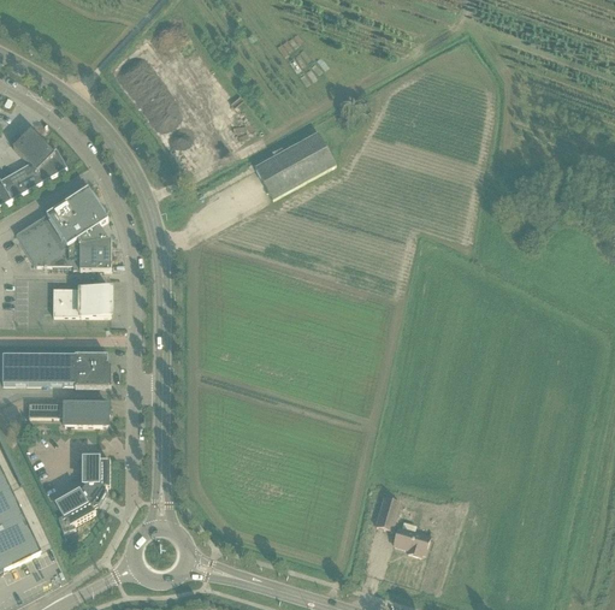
[(254,166),(272,197),(336,163),(318,131),(254,166)]
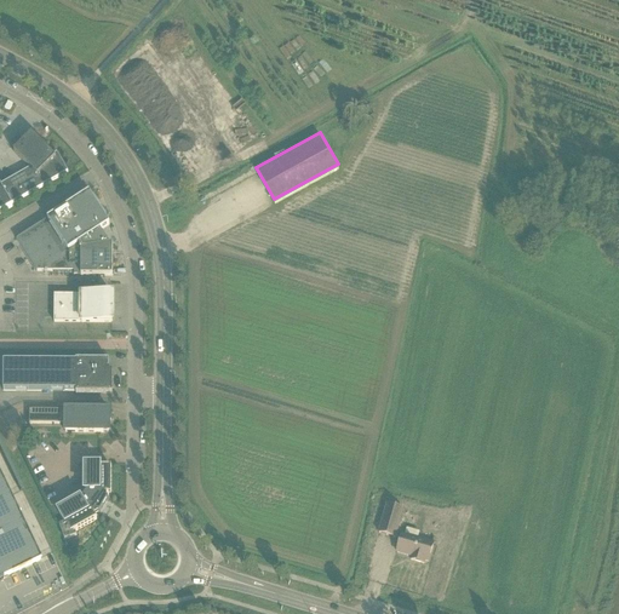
[(0,207),(11,201),(10,199),(67,167),(67,166),(66,166),(56,150),(53,151),(41,139),(40,139),(26,135),(27,133),(26,133),(12,147),(30,165),(0,183),(0,207)]
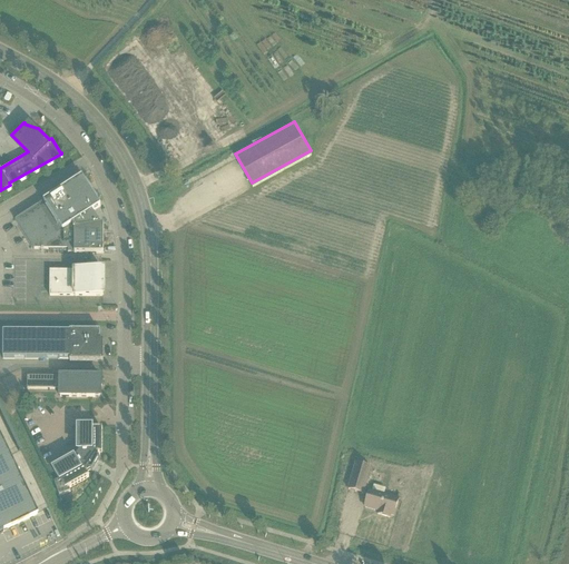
[(74,249),(101,249),(102,249),(102,240),(102,220),(99,220),(90,207),(99,201),(80,172),(15,216),(32,245),(74,245),(74,249)]
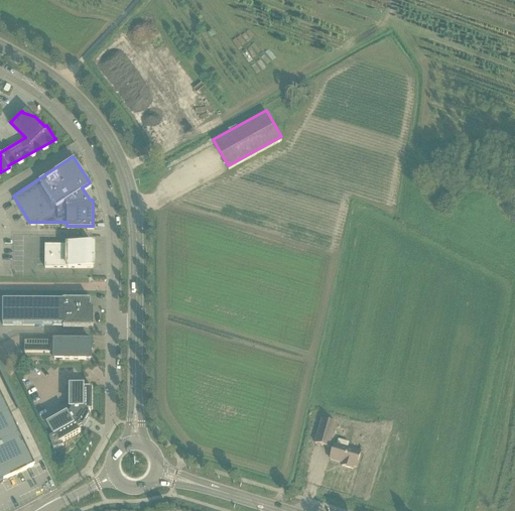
[(82,264),(92,264),(93,242),(83,242),(44,241),(44,264),(82,264)]
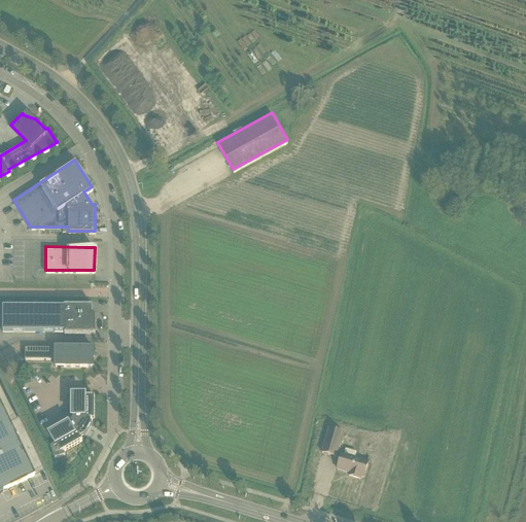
[(64,329),(93,331),(94,331),(95,312),(91,312),(91,304),(64,303),(64,304),(2,303),(1,327),(64,327),(64,329)]
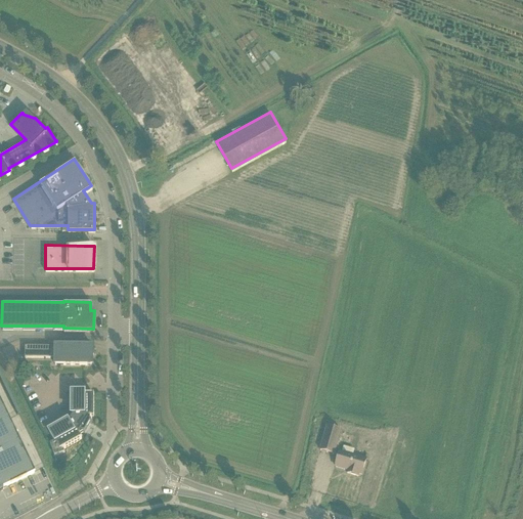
[(54,360),(90,361),(91,361),(91,351),(93,351),(93,343),(85,343),(24,342),(24,353),(54,353),(54,360)]
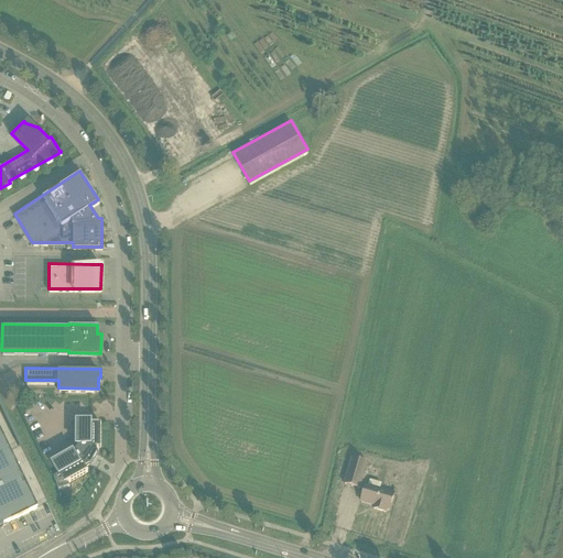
[(88,462),(96,449),(96,445),(100,445),(100,420),(89,420),(89,419),(90,419),(90,418),(77,418),(76,441),(73,441),(71,446),(72,449),(52,460),(57,470),(53,473),(57,487),(68,482),(67,479),(87,468),(85,465),(88,462)]
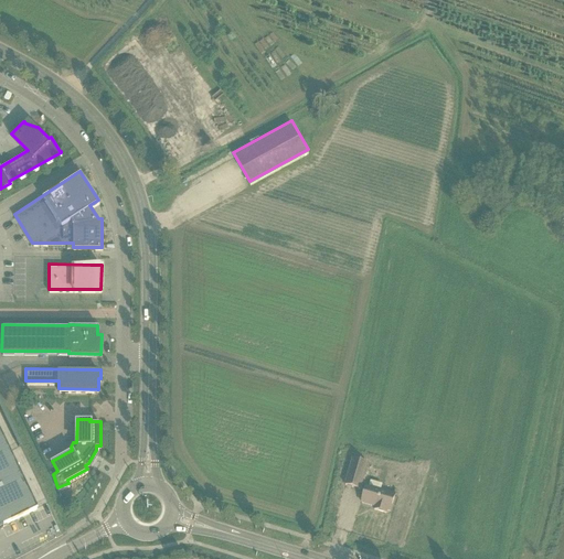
[(0,522),(1,523),(1,522),(35,505),(0,430),(0,522)]
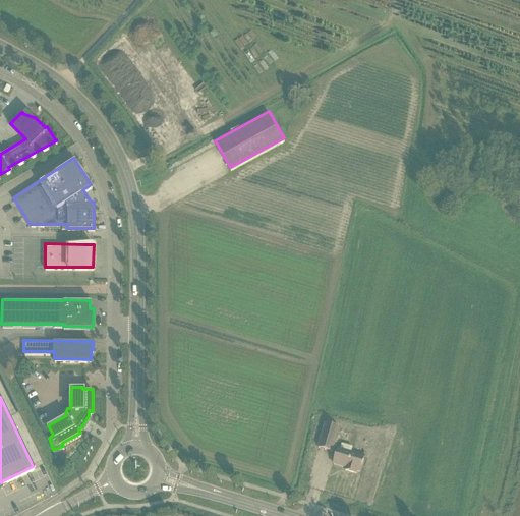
[(325,417),(318,440),(338,446),(335,458),(342,460),(342,461),(345,462),(346,461),(359,465),(360,460),(363,462),(365,455),(362,454),(364,450),(357,448),(360,439),(348,435),(345,444),(333,440),(338,421),(325,417)]
